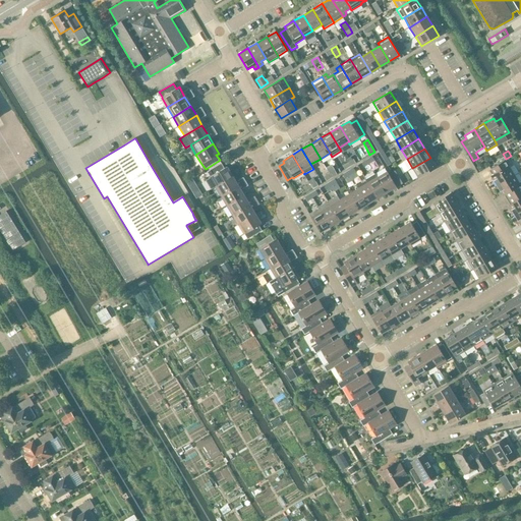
[(346,159),(348,162),(350,166),(355,163),(353,159),(352,160),(350,157),(346,159)]
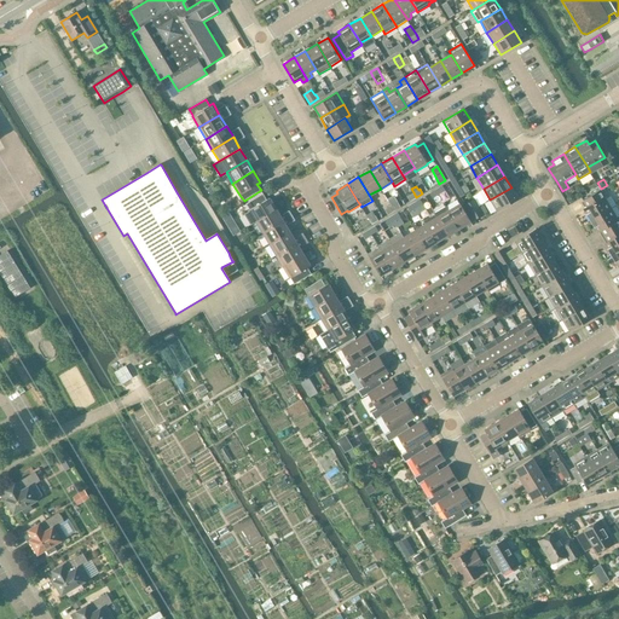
[(589,191),(591,196),(601,190),(599,186),(589,191)]
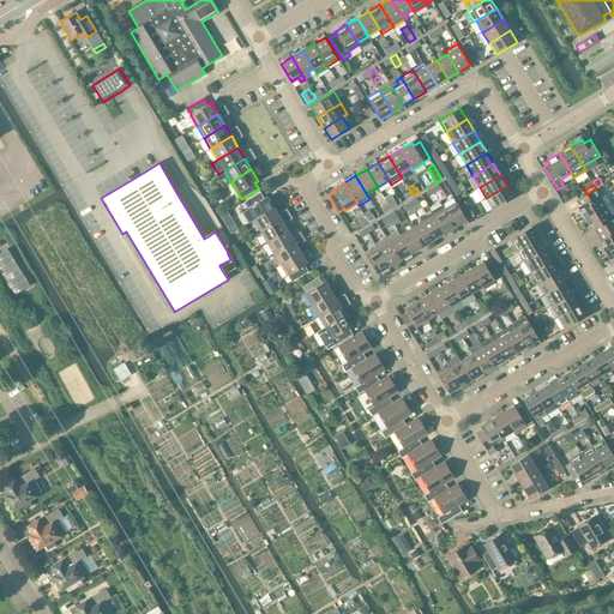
[(507,186),(486,198),(493,210),(513,197),(507,186)]
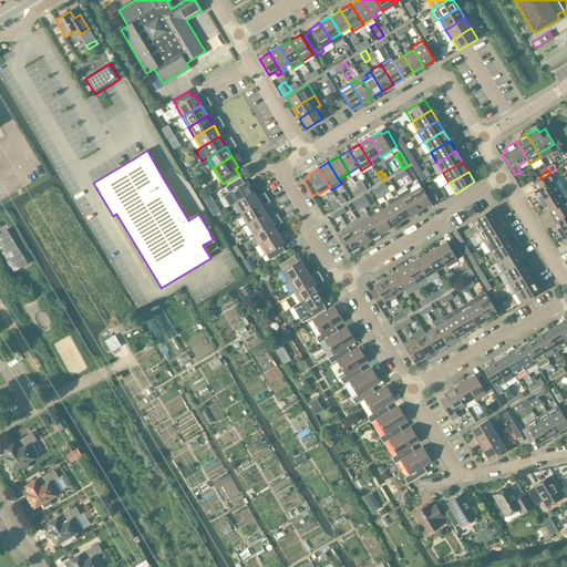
[(534,192),(540,203),(559,191),(554,181),(557,178),(553,173),(550,174),(542,179),(534,184),(537,189),(534,192)]
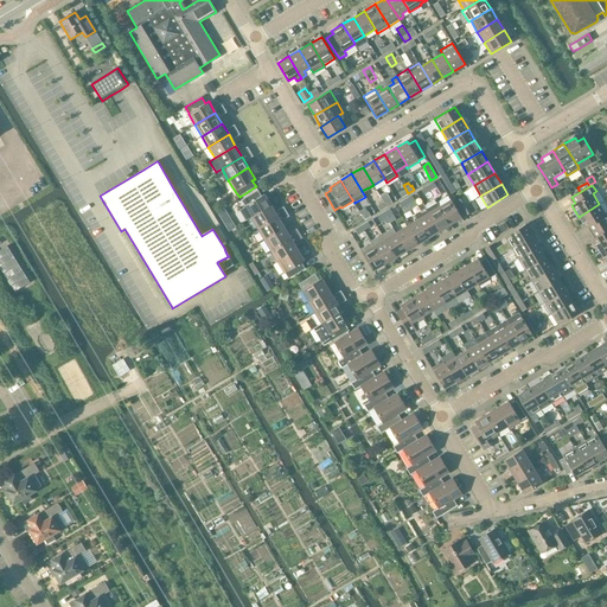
[(246,221),(250,218),(272,205),(264,195),(261,196),(257,190),(241,200),(242,200),(244,206),(244,208),(240,210),(246,221)]
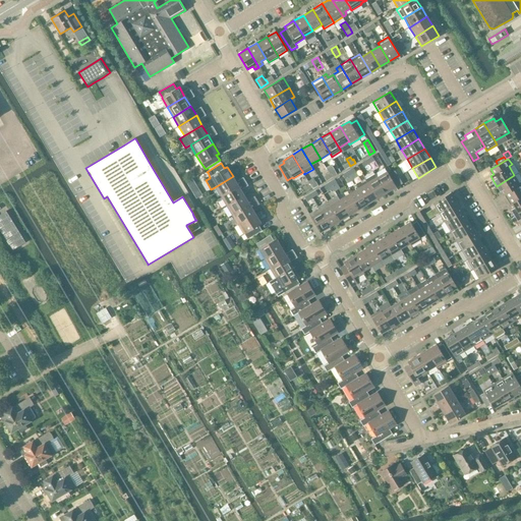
[(485,168),(482,163),(475,168),(478,173),(485,168)]
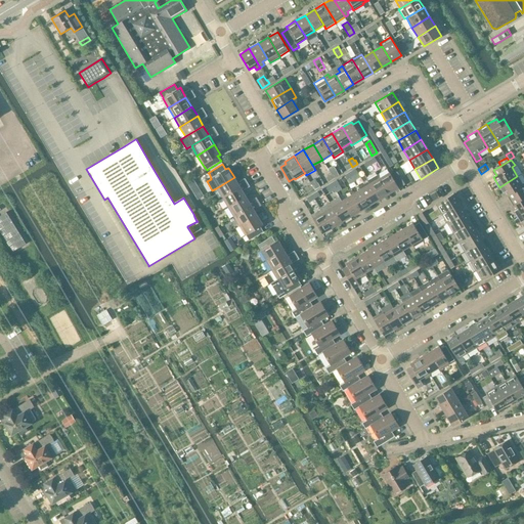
[(393,173),(397,179),(404,175),(401,170),(398,172),(397,171),(393,173)]
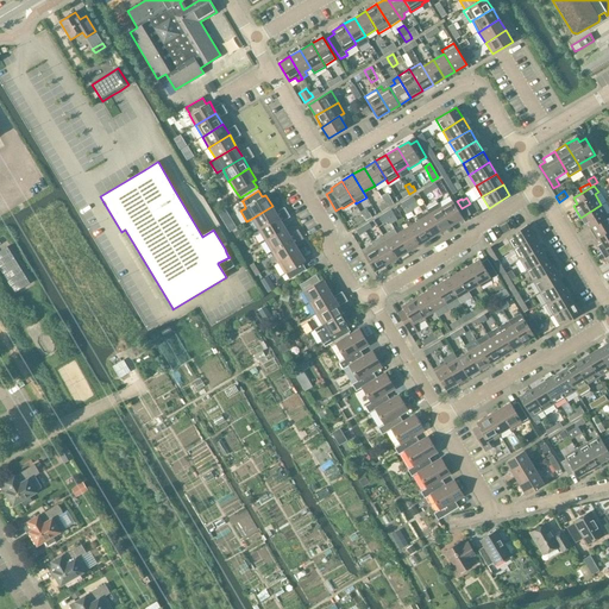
[(452,200),(440,207),(452,225),(463,218),(452,200)]
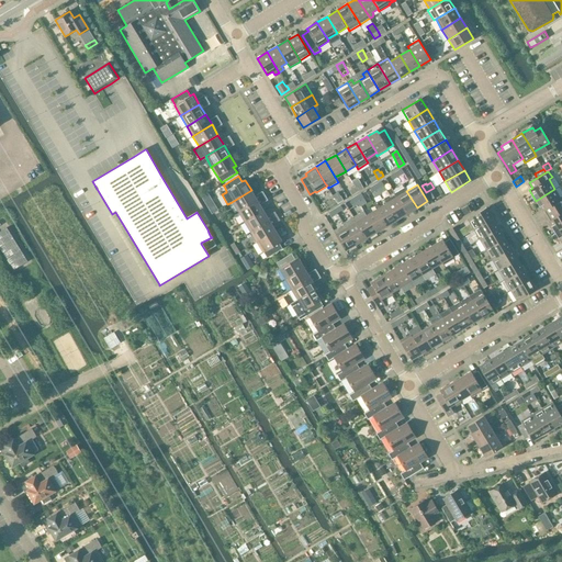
[(405,187),(394,193),(406,213),(417,208),(406,191),(405,187)]
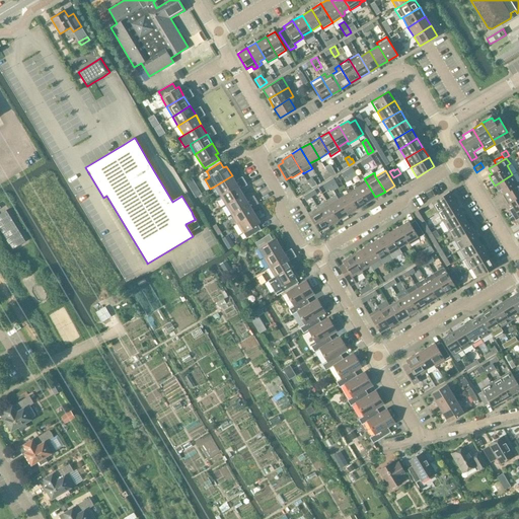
[(400,173),(393,177),(397,184),(400,181),(403,179),(400,173)]
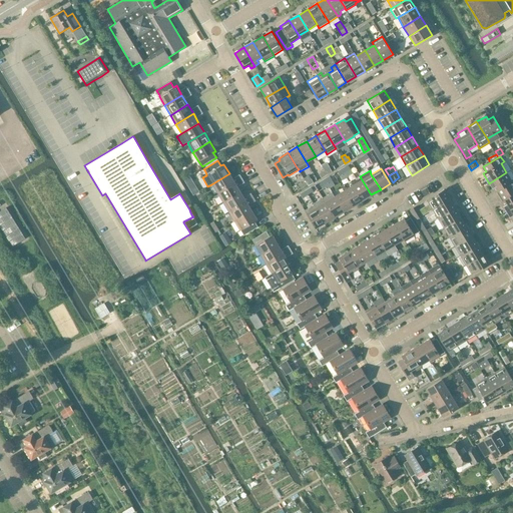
[(498,190),(501,195),(512,187),(512,180),(512,181),(506,172),(489,183),(495,192),(498,190)]
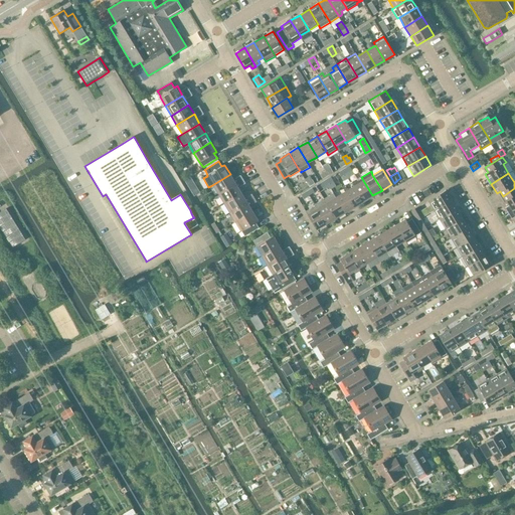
[(212,185),(218,194),(235,183),(230,174),(212,185)]
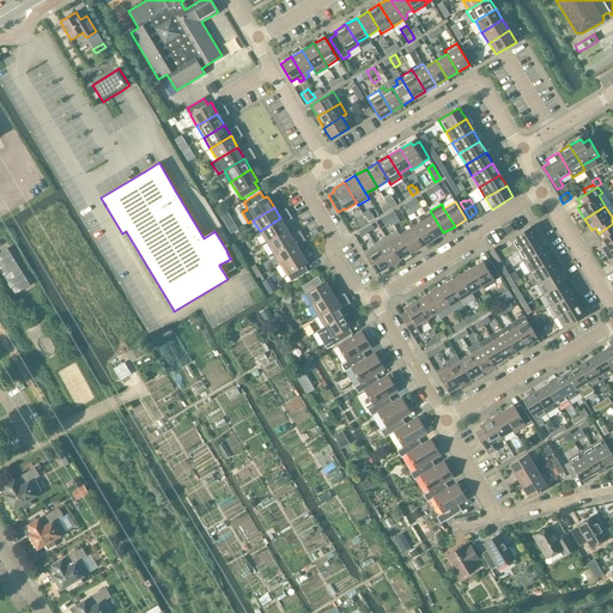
[(419,219),(422,222),(432,240),(443,232),(430,211),(430,212),(419,219)]
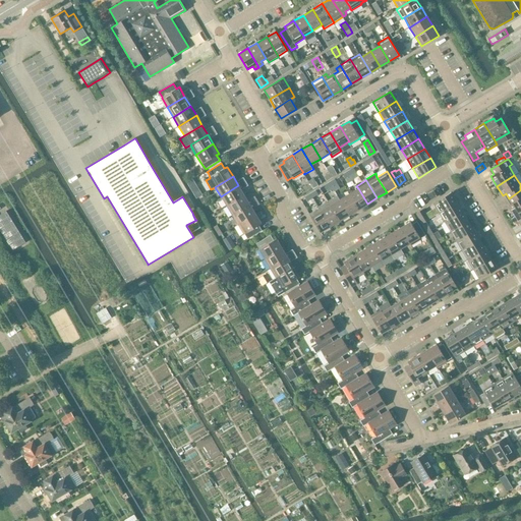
[(221,196),(227,206),(244,195),(238,185),(221,196)]
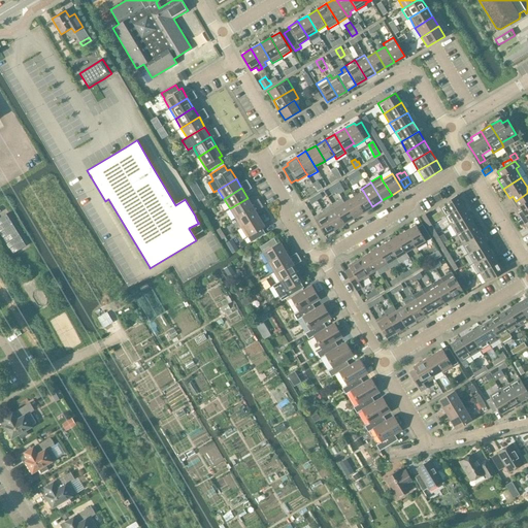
[(363,191),(354,196),(363,212),(372,206),(363,191)]
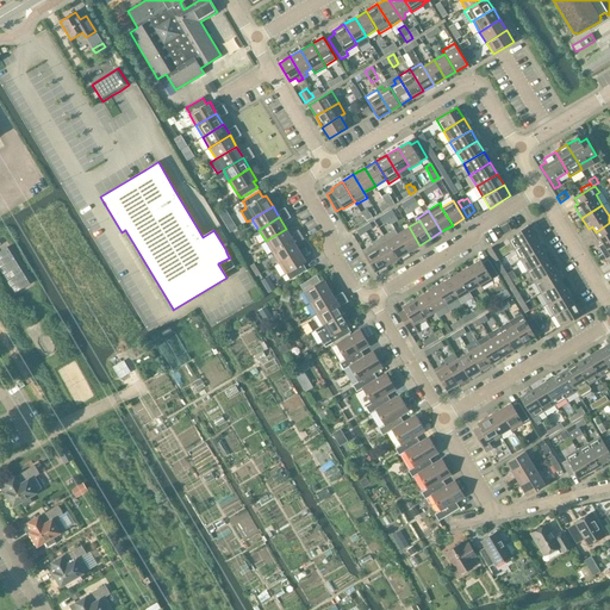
[(502,228),(505,234),(511,230),(508,223),(502,228)]
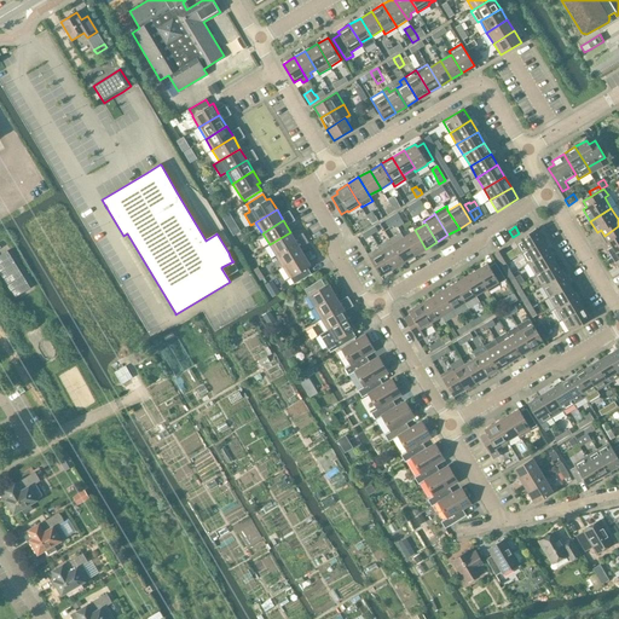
[(605,244),(611,255),(618,250),(618,226),(605,236),(608,242),(605,244)]
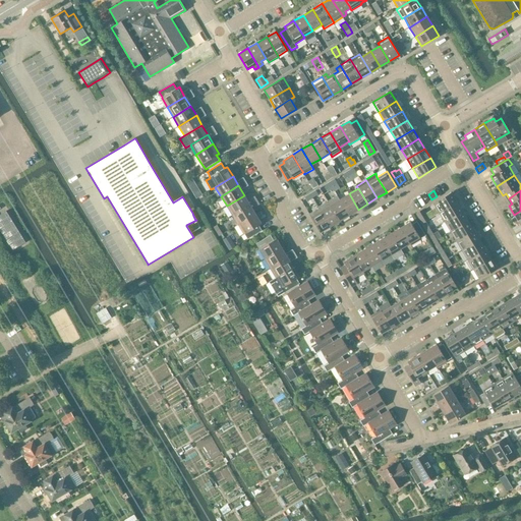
[(433,203),(440,213),(457,203),(451,192),(433,203)]
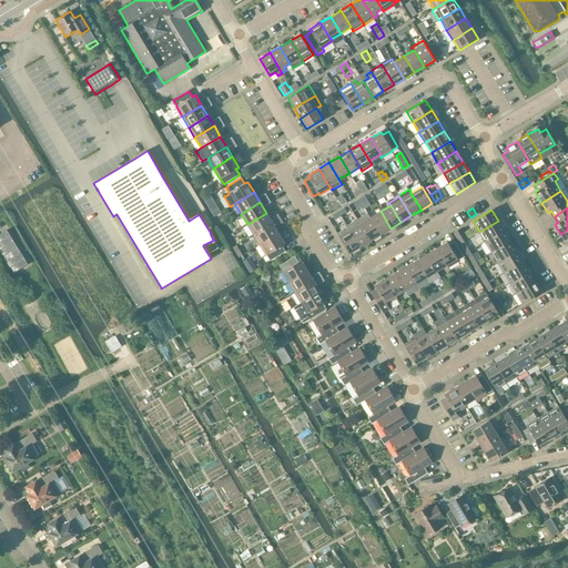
[(381,211),(371,217),(381,234),(391,229),(381,211)]
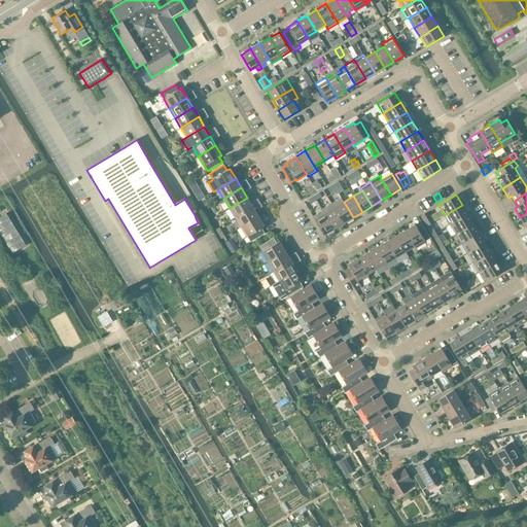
[(230,208),(235,217),(252,207),(247,198),(230,208)]
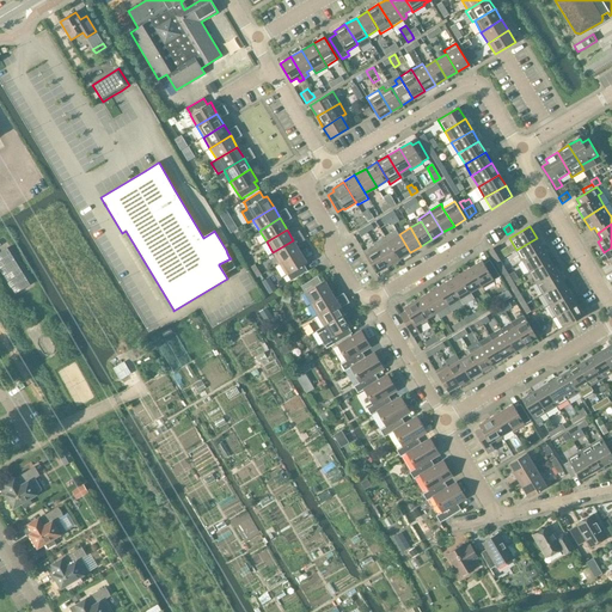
[(398,259),(410,252),(399,234),(396,230),(385,236),(387,242),(398,259)]
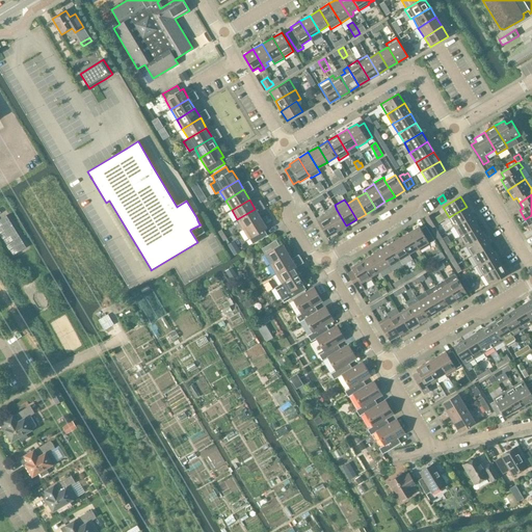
[(337,231),(346,225),(337,210),(335,205),(325,211),(325,212),(327,215),(337,231)]
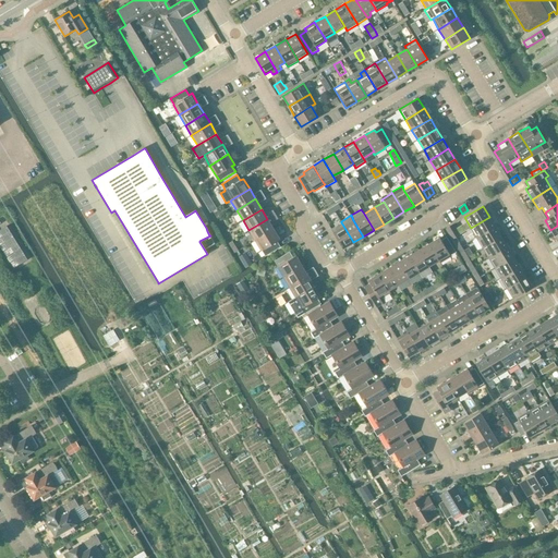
[(471,228),(476,238),(495,227),(489,217),(471,228)]
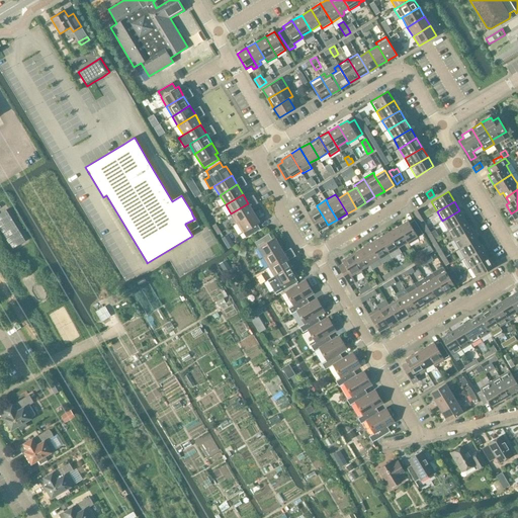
[(231,213),(237,224),(254,212),(248,203),(231,213)]
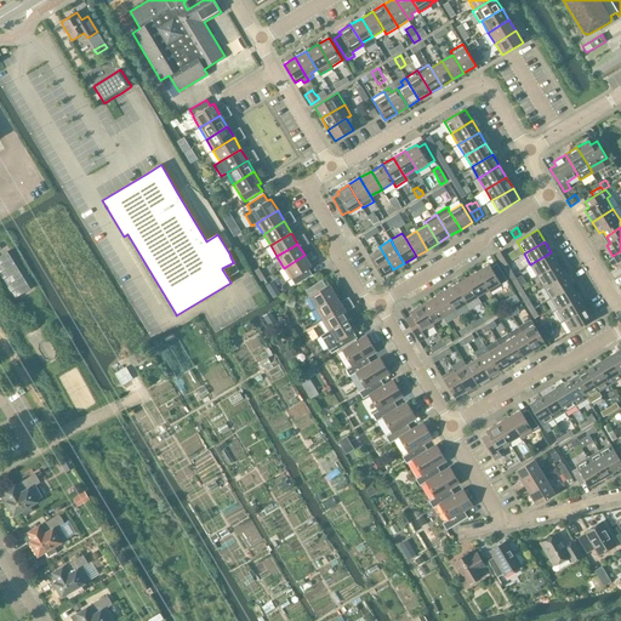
[(393,269),(382,251),(380,248),(369,255),(370,257),(370,258),(381,277),(393,269)]
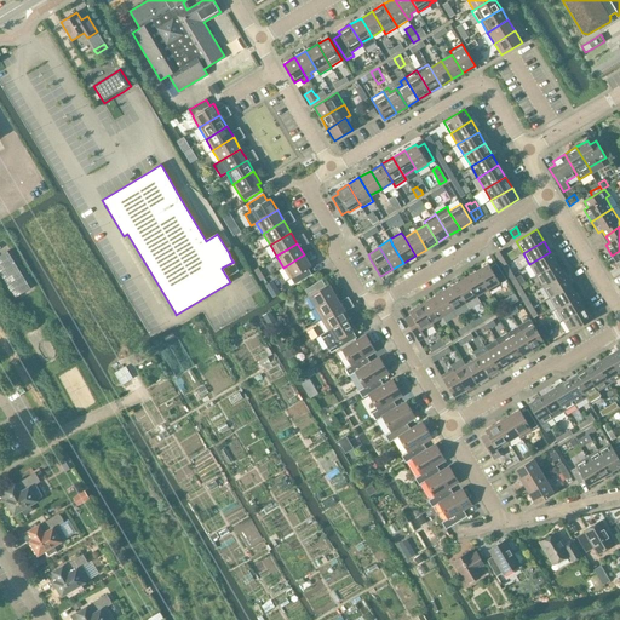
[(495,254),(501,267),(506,263),(510,262),(503,250),(495,254)]
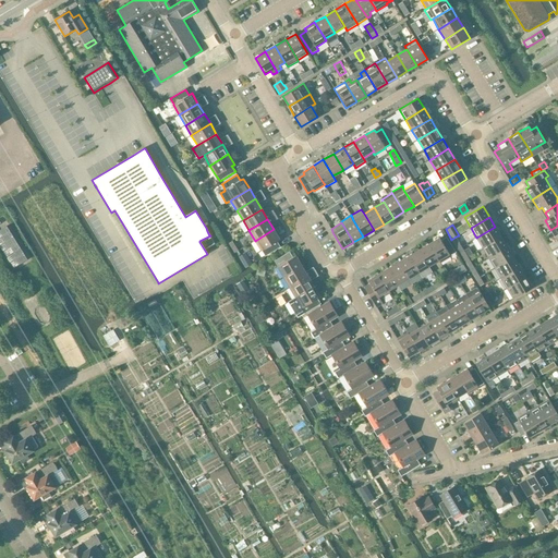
[(0,230),(0,245),(14,268),(27,259),(7,227),(0,230)]
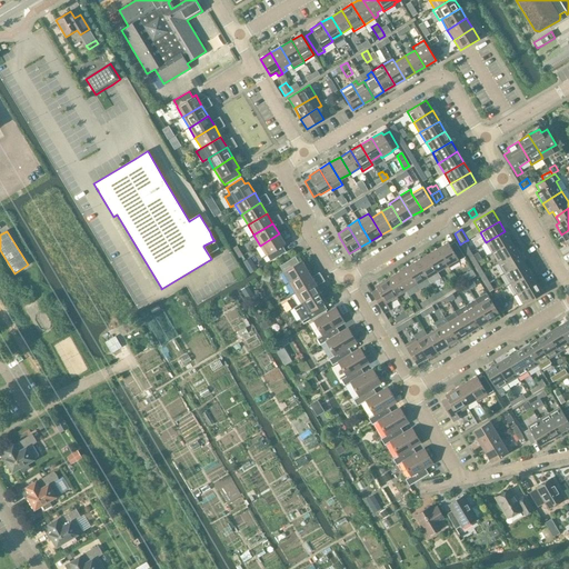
[(486,242),(492,252),(511,241),(505,231),(486,242)]
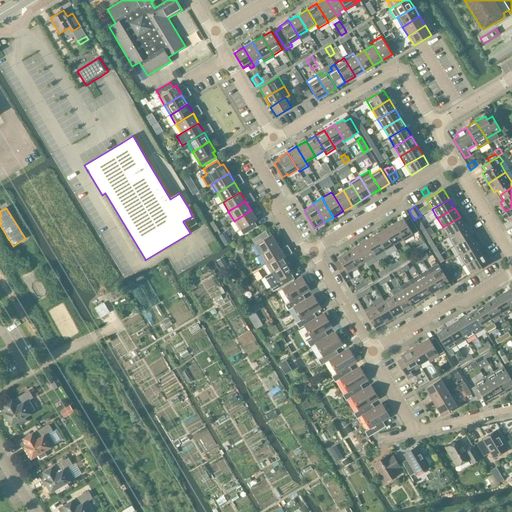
[(251,210),(234,221),(239,230),(240,230),(243,235),(257,226),(254,221),(257,220),(251,210)]
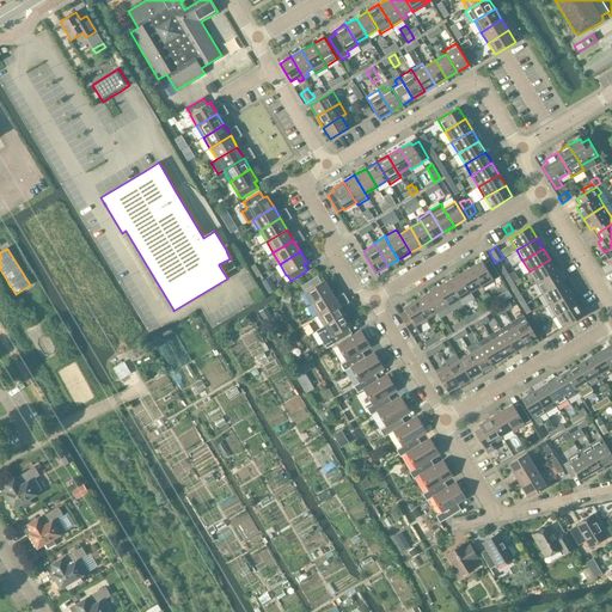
[(482,261),(470,268),(481,286),(482,288),(494,281),(494,280),(500,276),(489,259),(483,263),(482,261)]
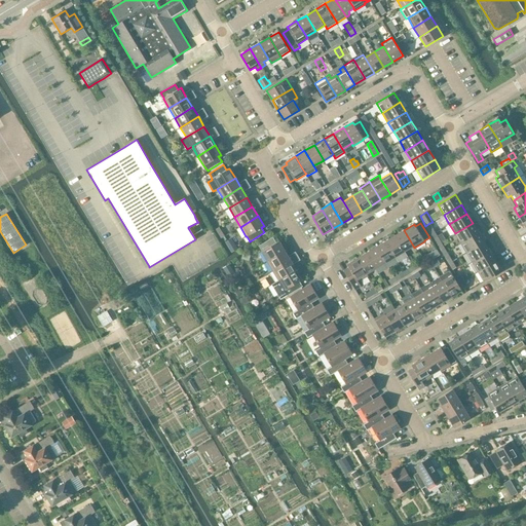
[(455,233),(460,243),(479,232),(473,223),(455,233)]
